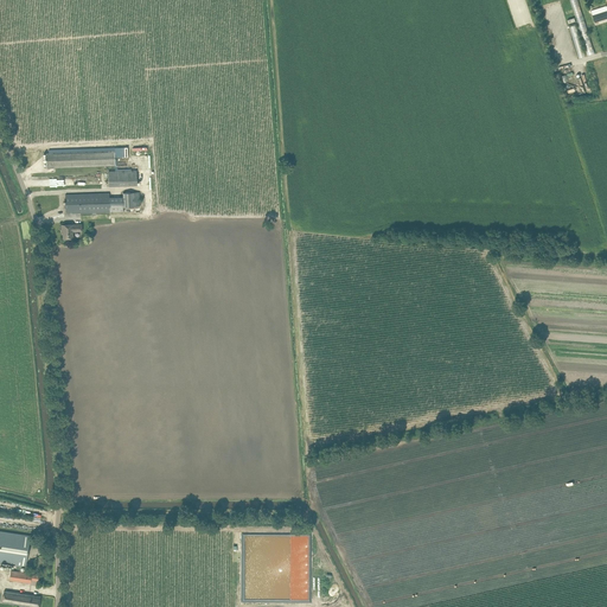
[(572,0),(586,56),(593,53),(579,0),(572,0)]
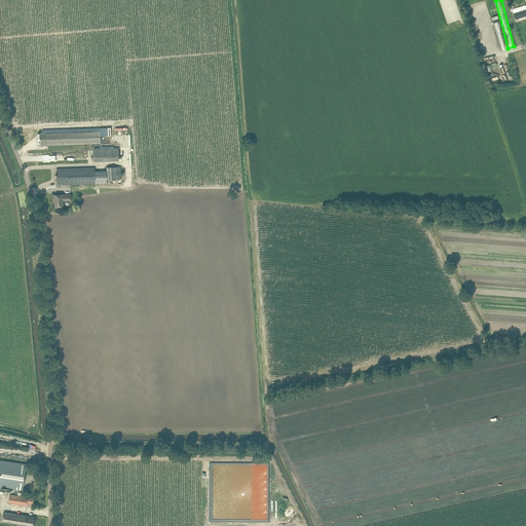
[(525,7),(525,5),(512,9),(516,21),(525,17),(525,7)]
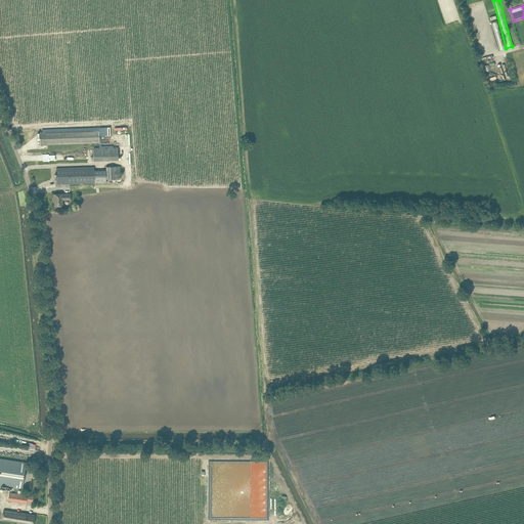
[(506,48),(497,20),(492,23),(499,50),(506,48)]
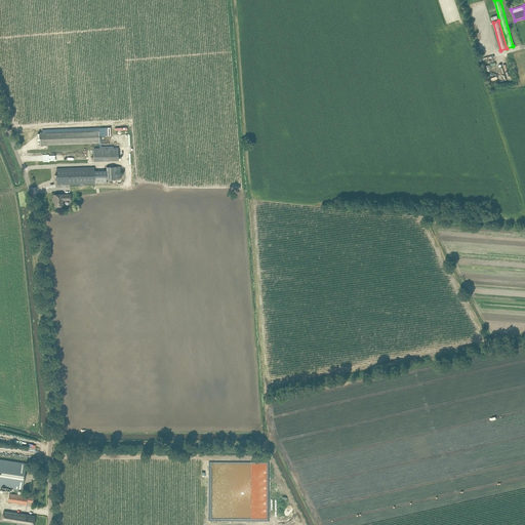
[(510,81),(524,76),(524,51),(508,56),(513,74),(505,76),(506,79),(509,78),(510,81)]
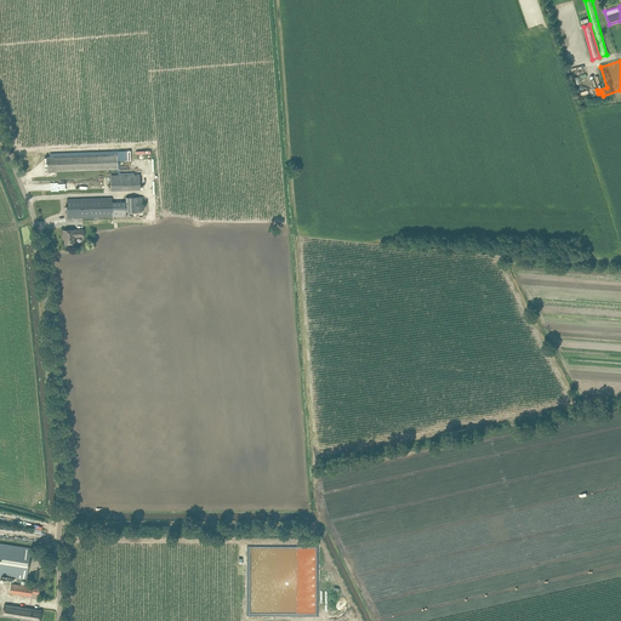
[(50,157),(47,157),(47,171),(118,169),(118,175),(135,175),(134,172),(120,174),(120,161),(120,160),(131,160),(130,151),(50,154),(50,157)]
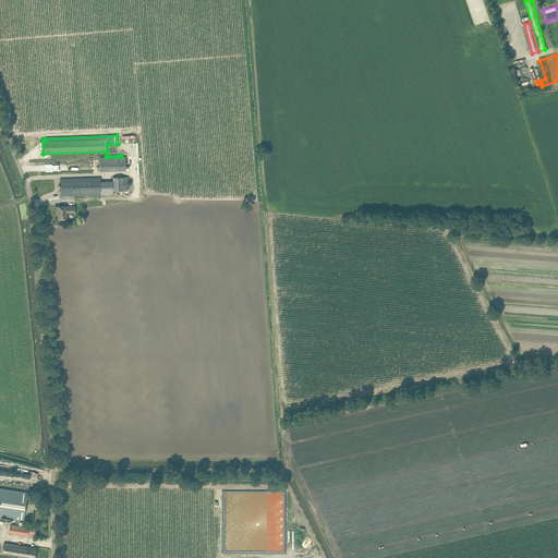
[(106,157),(99,157),(100,171),(125,170),(125,156),(121,157),(106,157)]
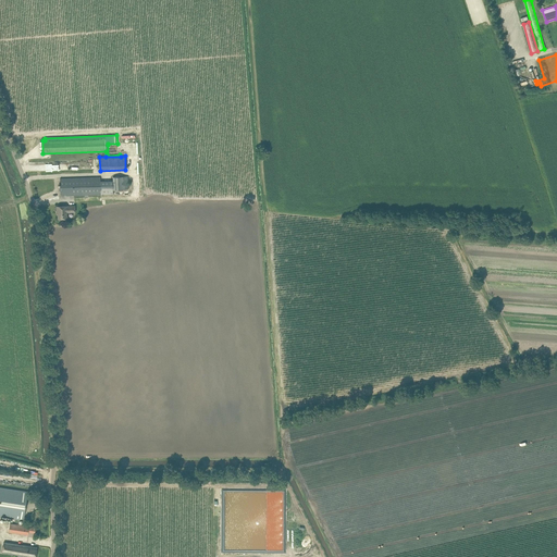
[(100,177),(60,178),(61,196),(101,195),(113,194),(113,189),(128,189),(128,176),(112,177),(113,181),(100,181),(100,177)]
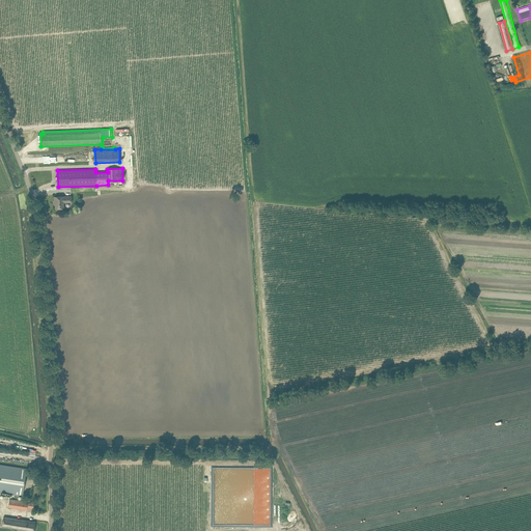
[(54,201),(55,201),(55,208),(63,208),(63,202),(72,202),(72,196),(63,197),(63,196),(54,196),(54,201)]
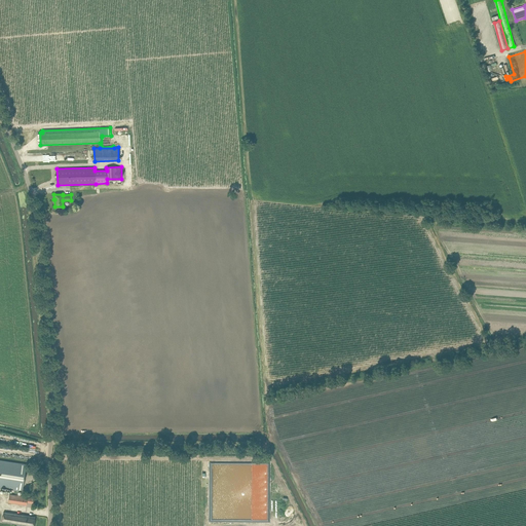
[(0,460),(0,487),(23,491),(26,464),(0,460)]
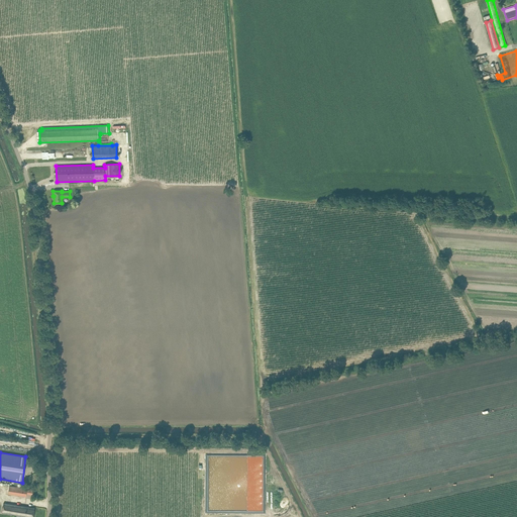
[(9,486),(8,494),(26,497),(27,489),(9,486)]
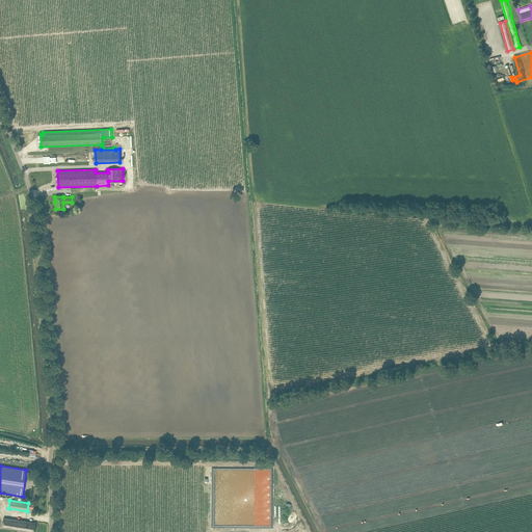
[(33,531),(35,523),(3,517),(2,528),(31,531),(33,531)]
